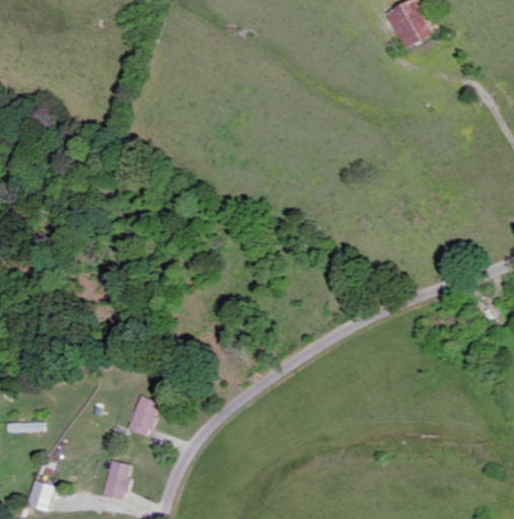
[(412,0),(386,12),(405,50),(433,35),(416,0),(412,0)]
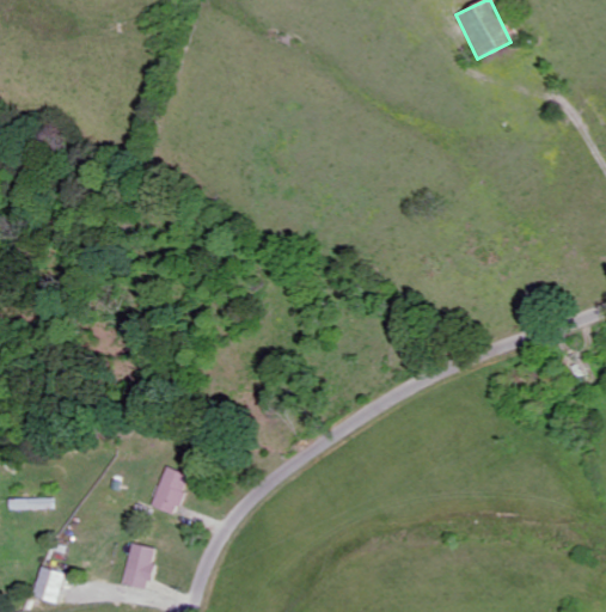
[(151,507),(173,516),(190,477),(166,467),(151,507)]
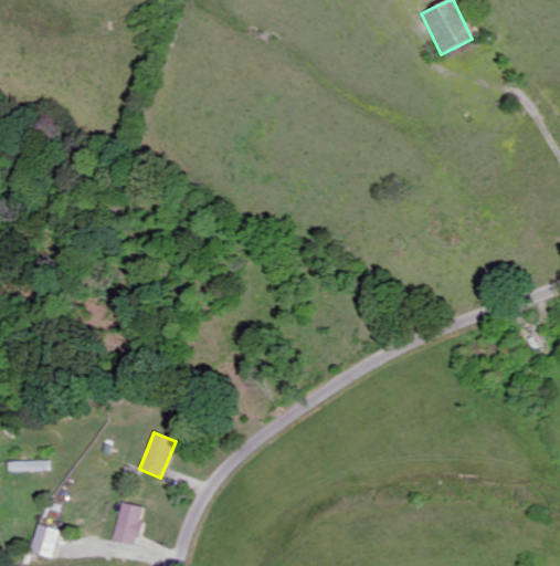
[(8,472),(48,471),(48,461),(7,462),(8,472)]
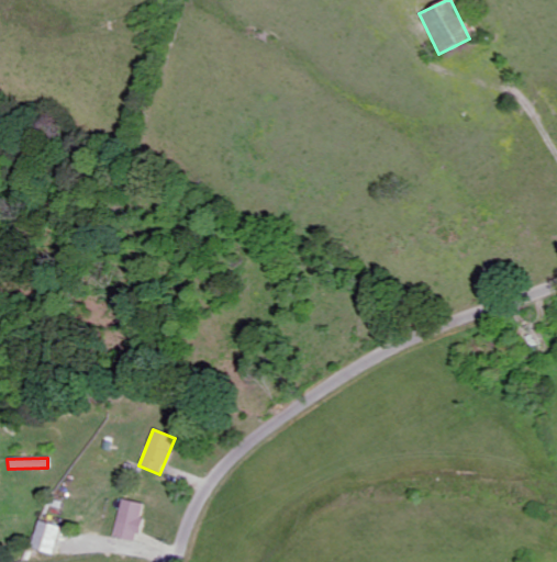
[(135,542),(144,504),(121,499),(113,537),(135,542)]
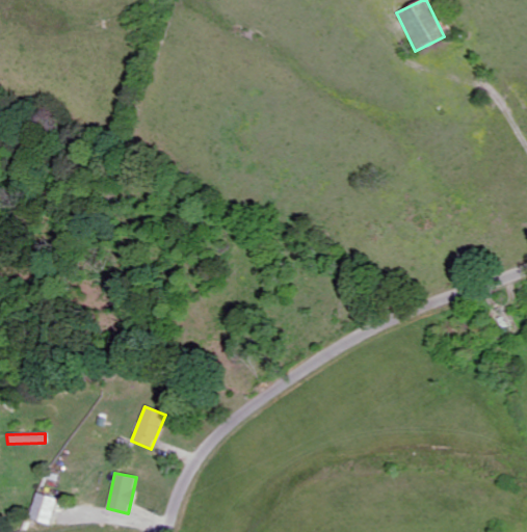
[(30,521),(51,525),(56,497),(35,494),(30,521)]
